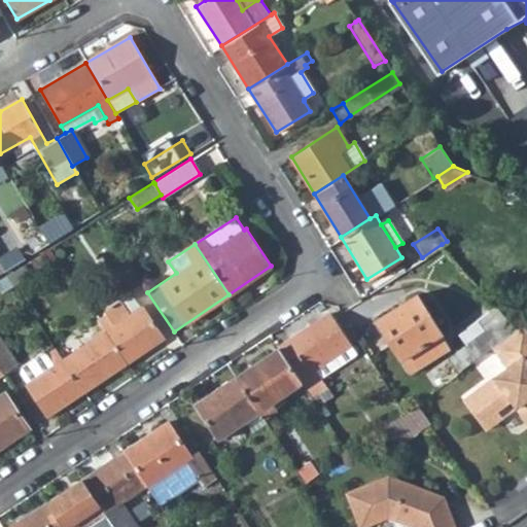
[(12,285),(29,275),(22,265),(5,275),(12,285)]
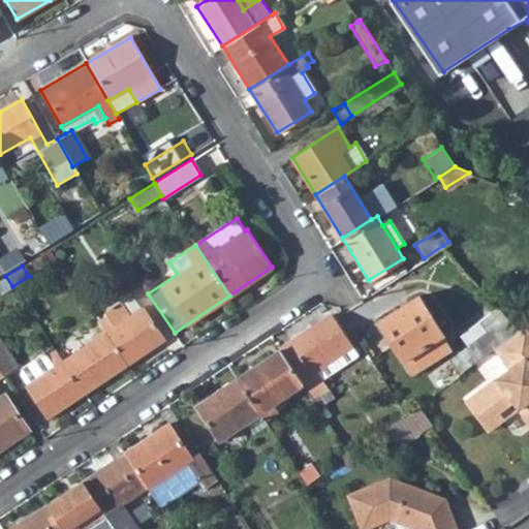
[(0,279),(0,284),(4,290),(12,286),(5,276),(0,279)]
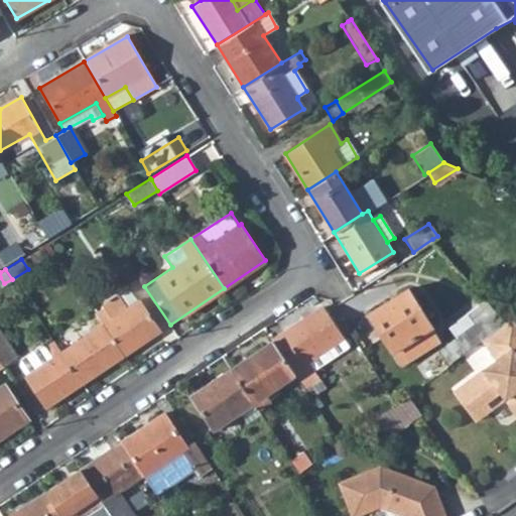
[(402,366),(441,340),(408,286),(368,312),(402,366)]
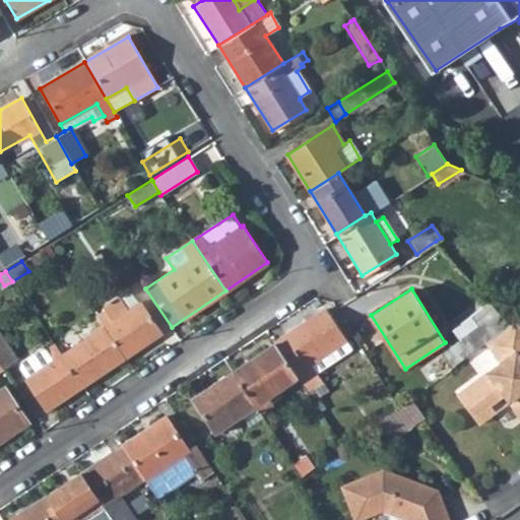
[(120,298),(103,309),(105,311),(111,321),(128,310),(120,298)]
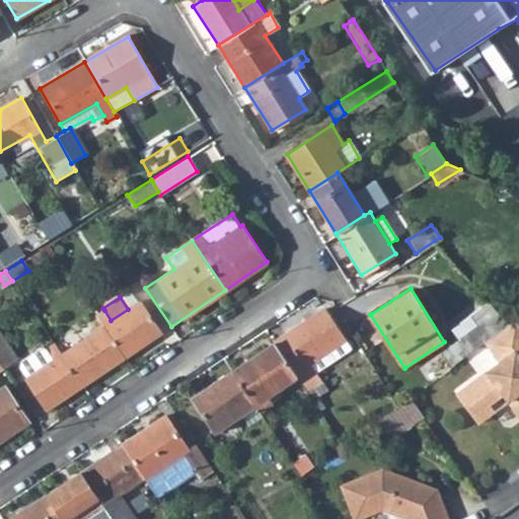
[(488,298),(464,318),(472,326),(455,341),(441,352),(451,365),(508,320),(488,298)]
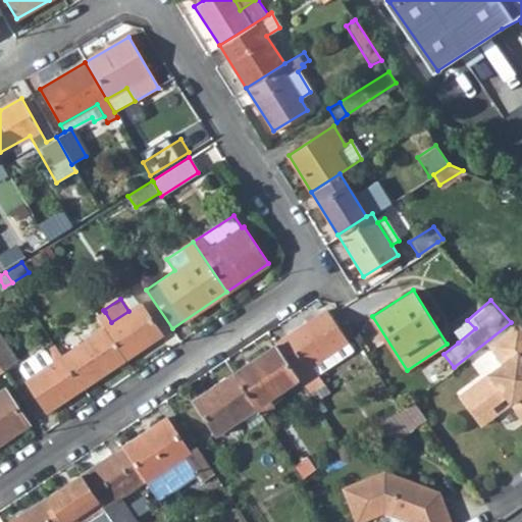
[(128,311),(111,322),(105,312),(97,317),(104,327),(125,359),(161,335),(140,304),(128,311)]
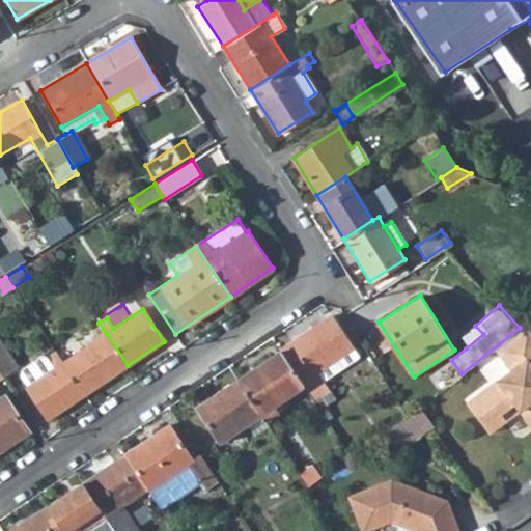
[(314,399),(327,391),(320,383),(357,359),(352,351),(356,348),(333,315),(281,351),(306,387),(314,399)]
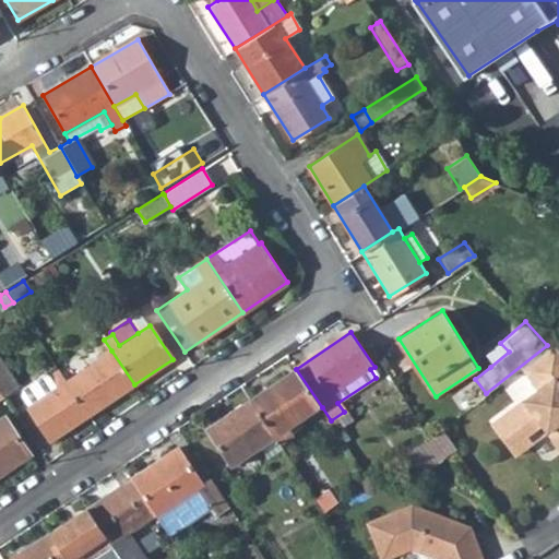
[(558,346),(555,340),(547,345),(521,366),(538,388),(492,423),(513,449),(530,437),(527,433),(542,421),(547,429),(558,441),(558,440),(558,346)]
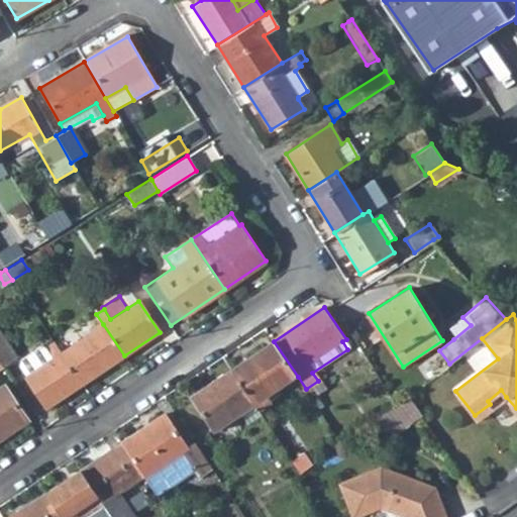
[(453,339),(471,325),(462,317),(446,330),(453,339)]
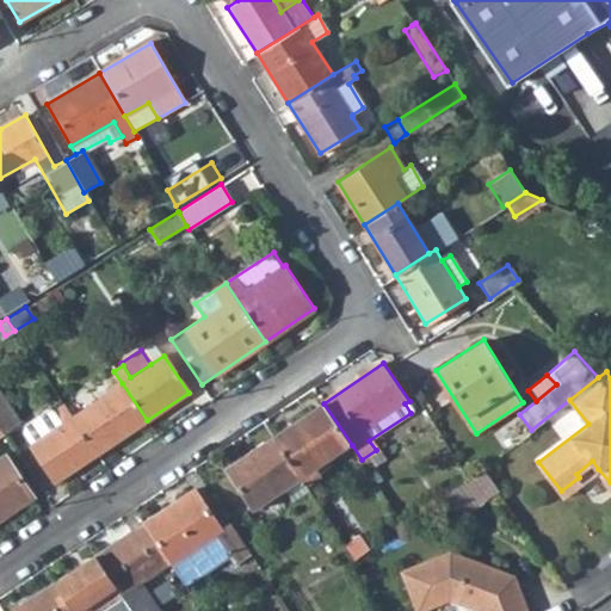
[(81,411),(74,399),(65,405),(98,454),(147,420),(122,383),(81,411)]
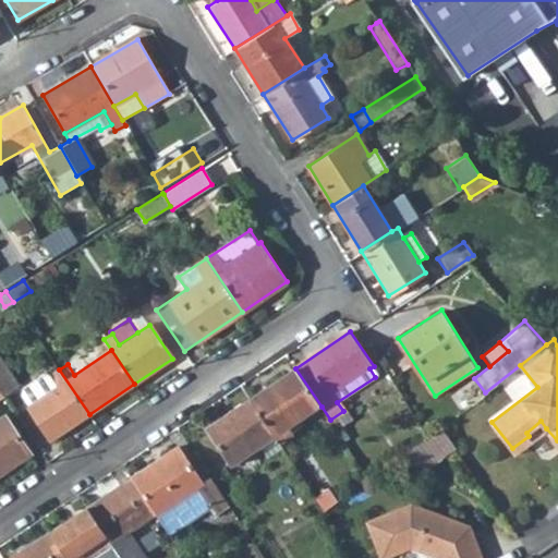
[(0,389),(3,395),(17,385),(0,359),(0,389)]
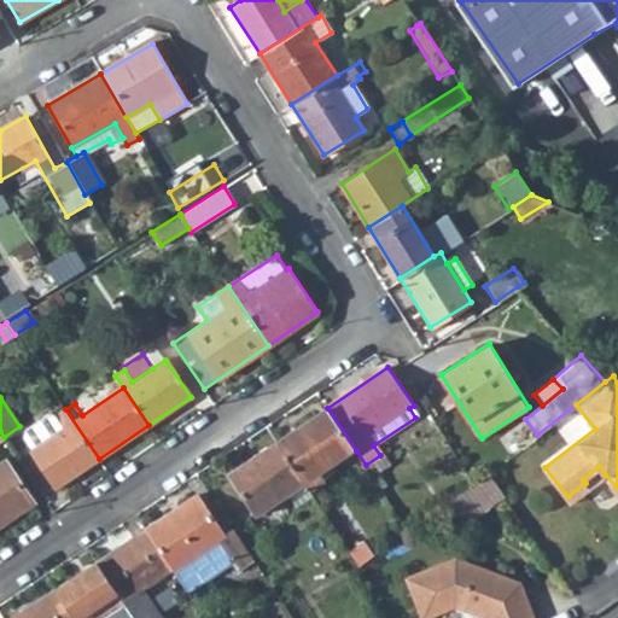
[(277,441),(304,482),(305,483),(320,474),(356,450),(327,408),(277,441)]
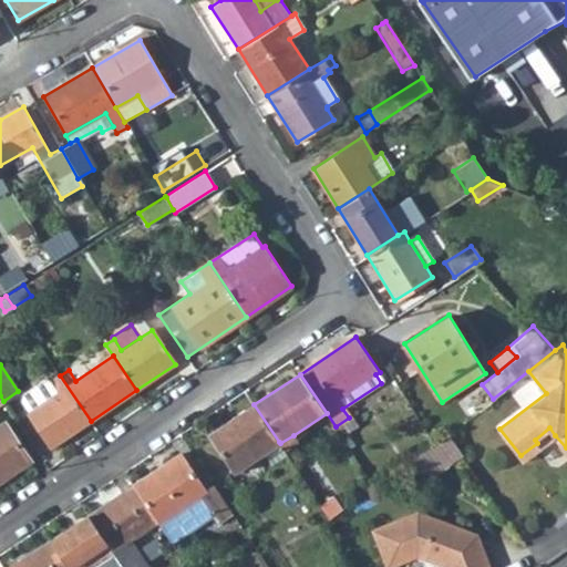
[(27,414),(50,449),(91,421),(60,375),(51,382),(59,393),(27,414)]
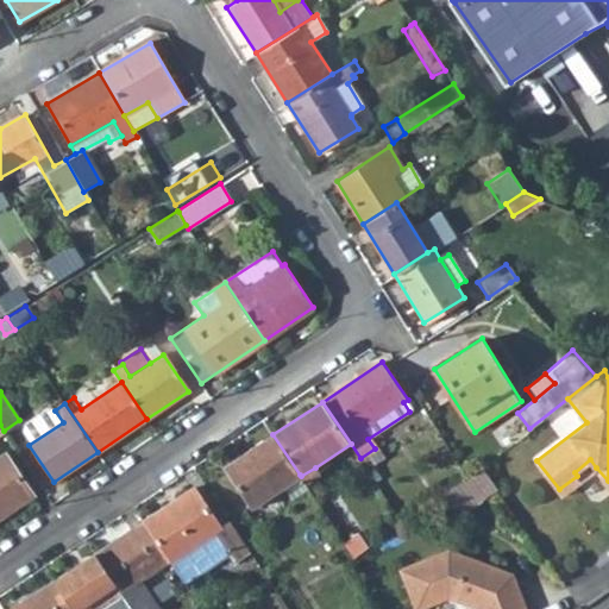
[(272,434),(214,473),(240,514),(272,493),(300,475),(272,434)]
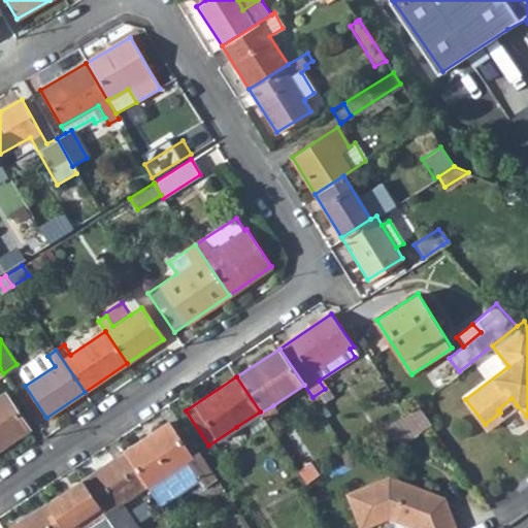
[(0,395),(0,449),(29,430),(4,393),(0,395)]
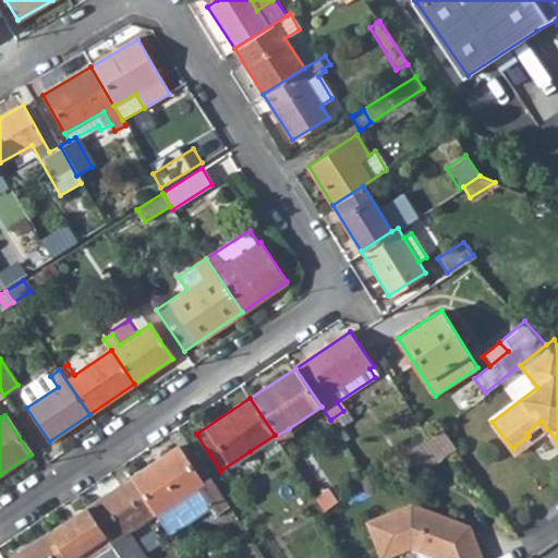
[(529,436),(512,448),(516,452),(546,428),(541,421),(526,433),(529,436)]
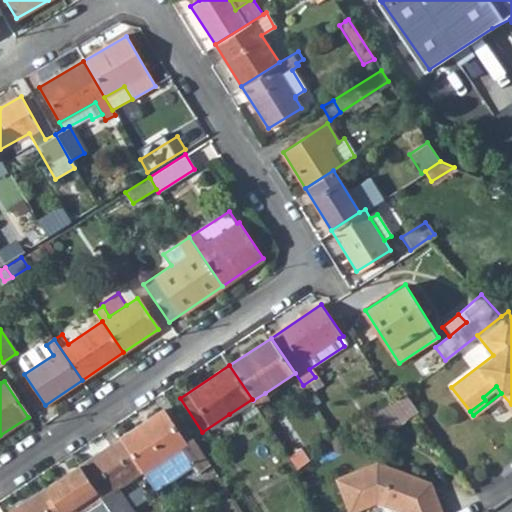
[(406,390),(373,415),(388,433),(420,407),(406,390)]
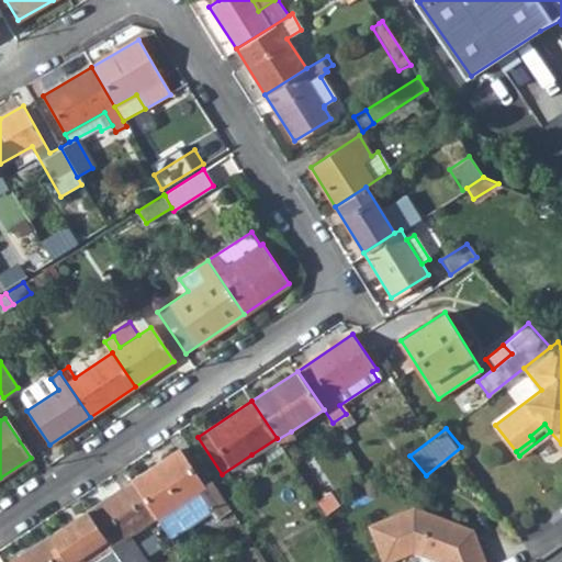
[(282,447),(295,438),(291,431),(278,439),(282,447)]
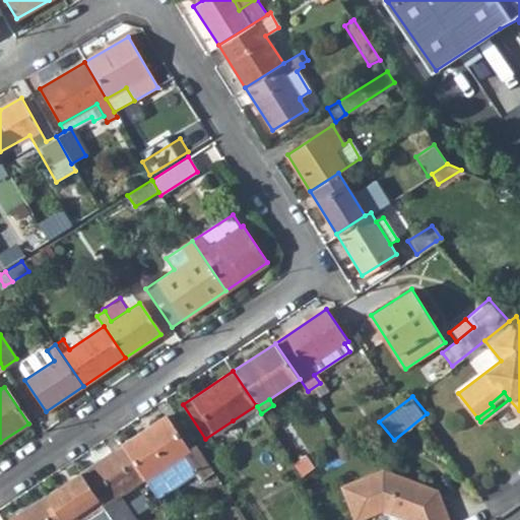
[(233,420),(240,431),(263,415),(261,413),(257,406),(256,405),(233,420)]
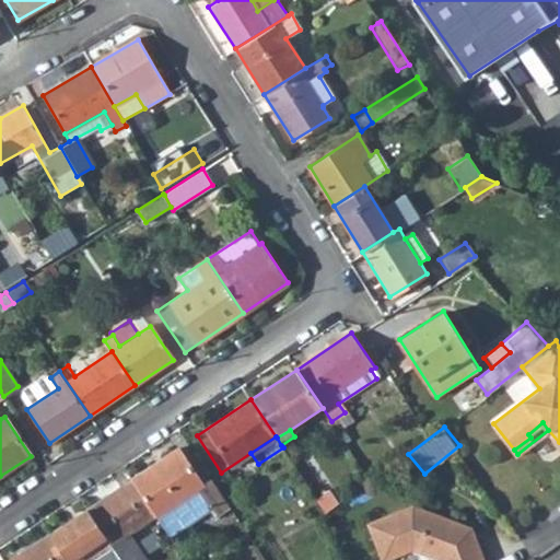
[(212,478),(202,485),(178,447),(132,478),(156,514),(171,535),(209,509),(214,516),(230,505),(212,478)]
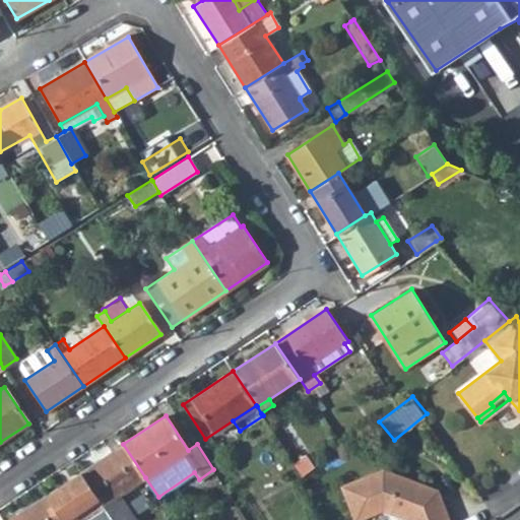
[(123,444),(81,472),(106,510),(113,519),(136,519),(137,519),(120,494),(145,477),(123,444)]
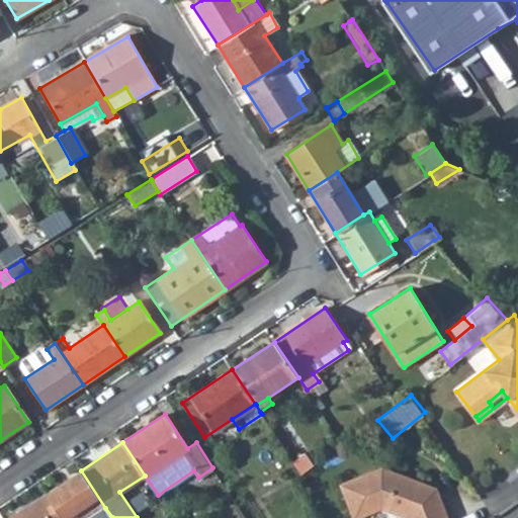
[(293,460),(303,475),(313,466),(304,454),(293,460)]
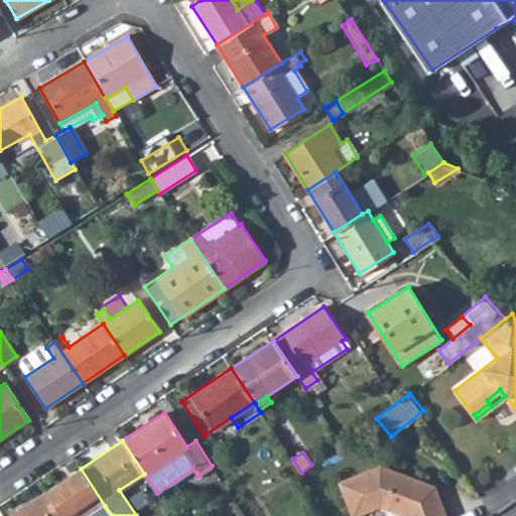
[(377,466),(340,481),(355,515),(382,505),(406,514),(413,515),(428,515),(443,511),(433,485),(377,466)]
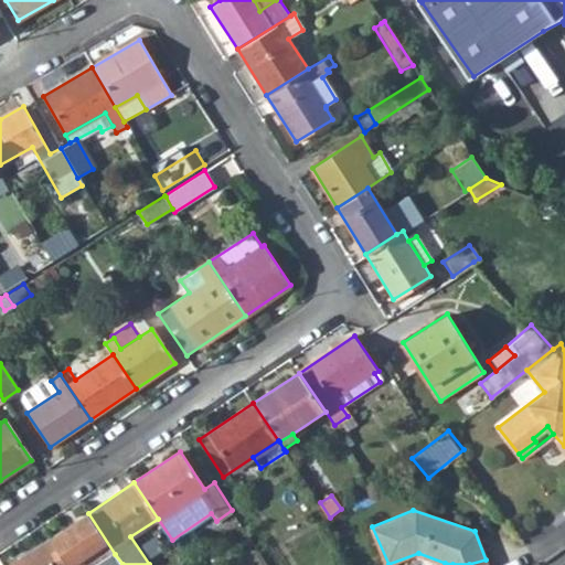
[(51,537),(70,564),(98,564),(115,554),(88,513),(51,537)]
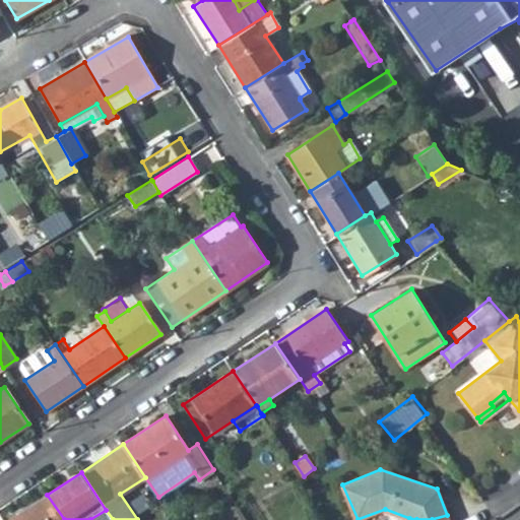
[(64,519),(47,495),(8,519),(64,519)]
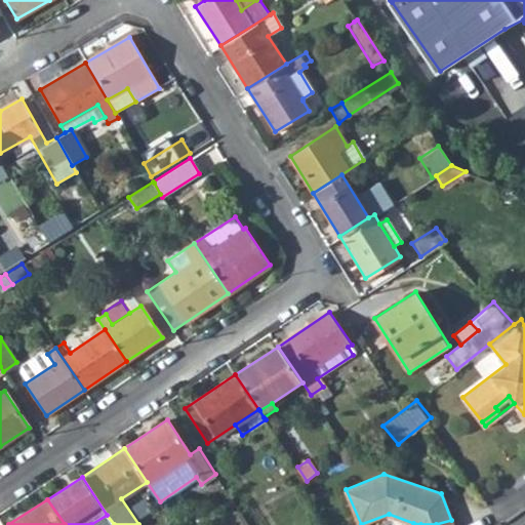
[(91,524),(114,524),(107,515),(91,524)]
